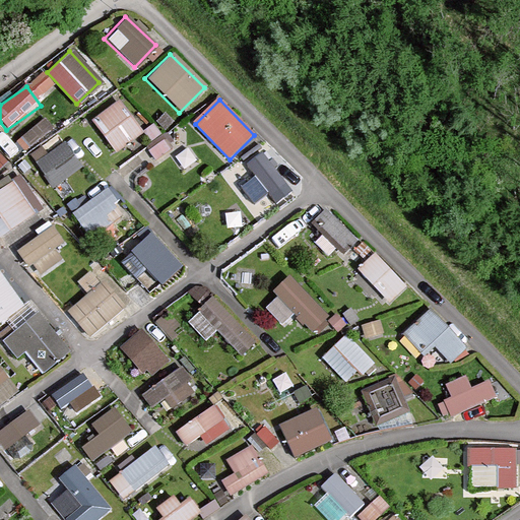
[(138,134),(113,104),(92,120),(119,150),(138,134)]
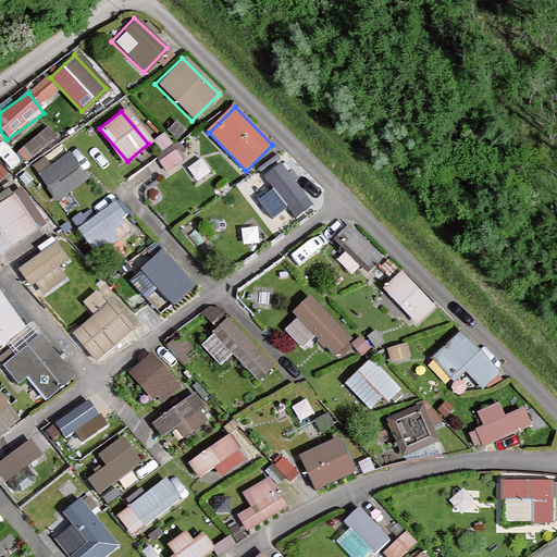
[(49,123),(20,147),(28,158),(58,134),(49,123)]
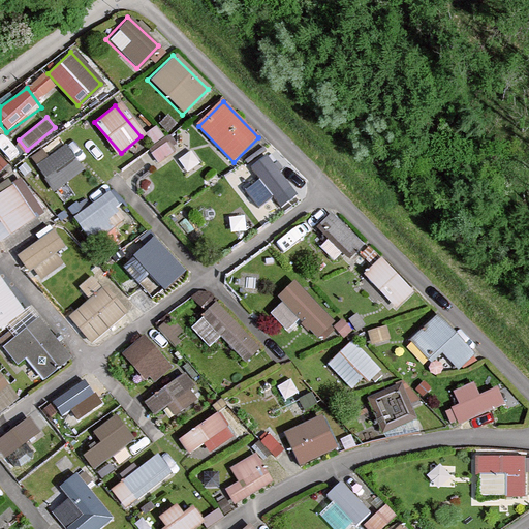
[(81,170),(63,147),(34,167),(52,191),(81,170)]
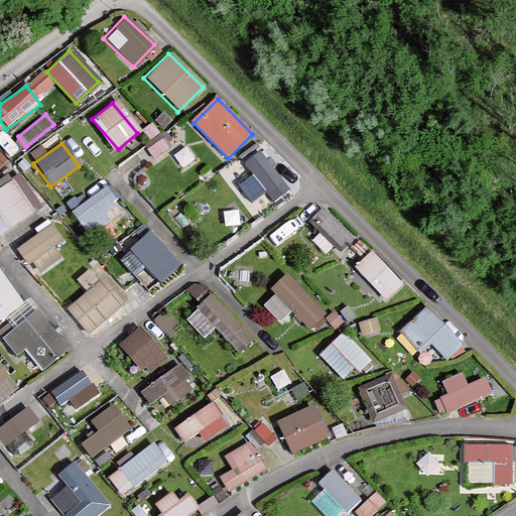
[(293,188),(260,151),(234,174),(267,212),(293,188)]
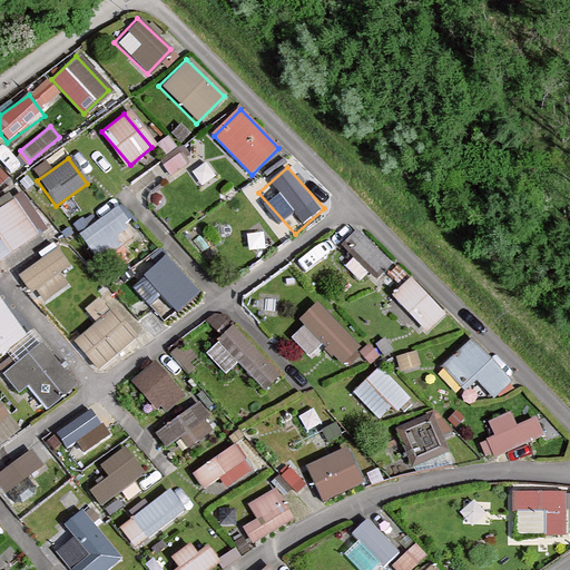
[(0,259),(43,231),(18,194),(0,206),(0,259)]
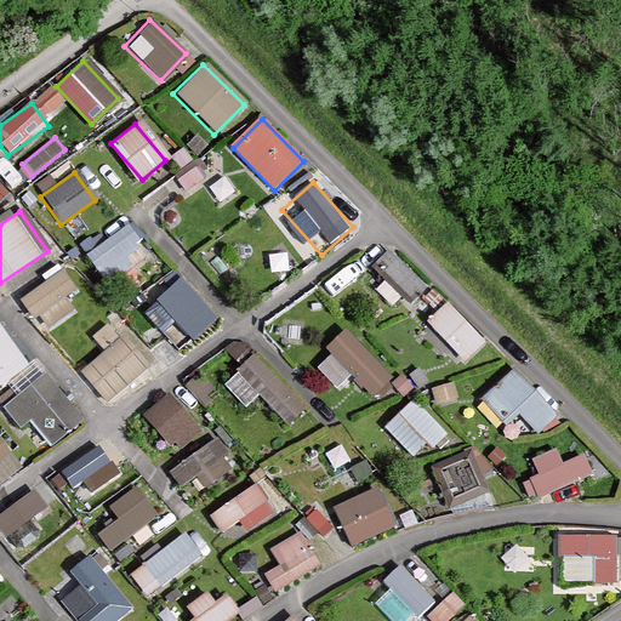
[(151,255),(127,224),(83,257),(106,288),(151,255)]
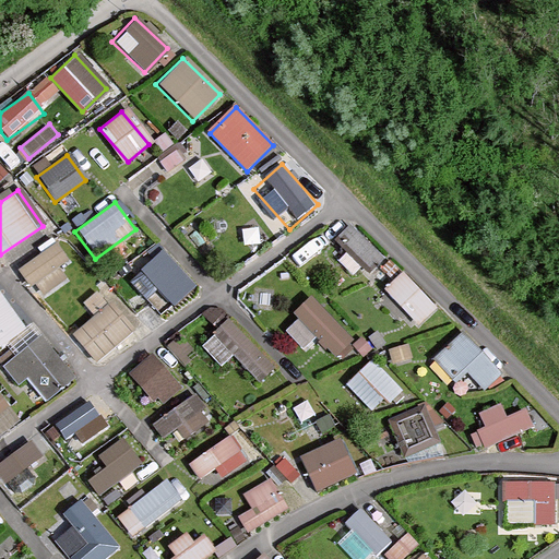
[(351,226),(332,244),(367,280),(385,262),(351,226)]
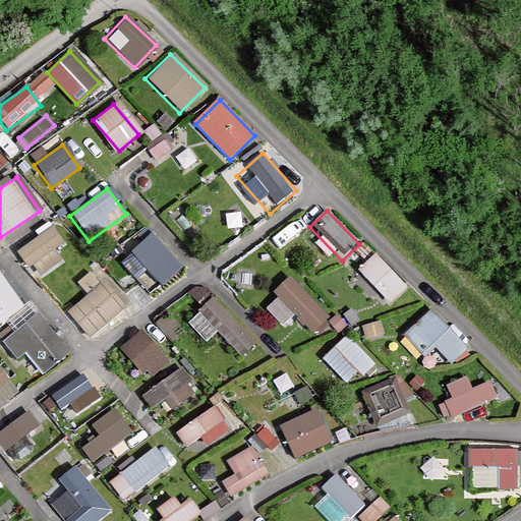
[(68,253),(49,228),(16,253),(36,278),(68,253)]
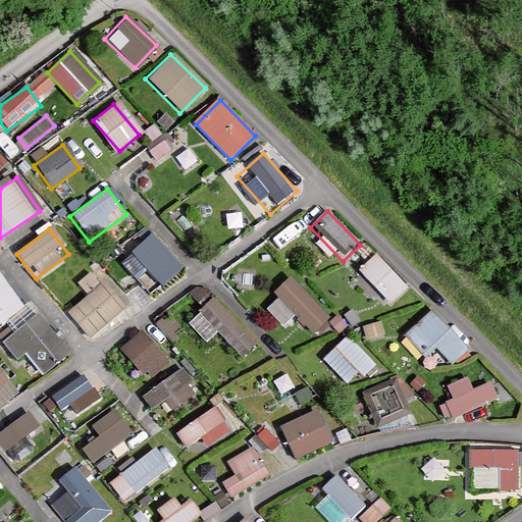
[(184,272),(162,246),(141,263),(149,272),(134,284),(147,301),(184,272)]
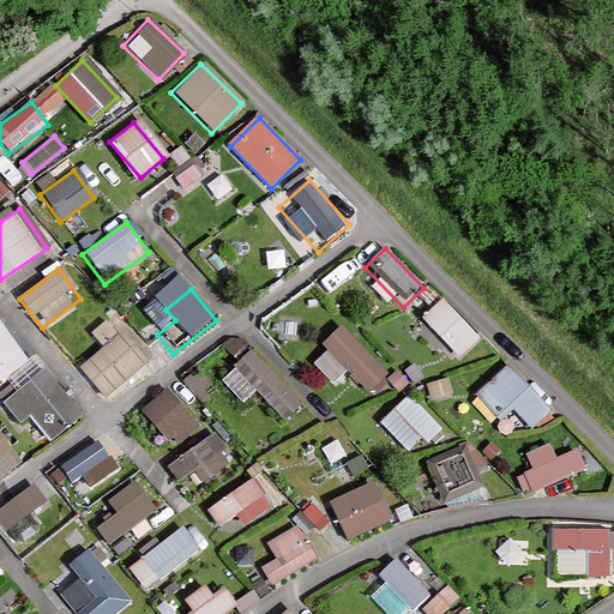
[(476,336),(437,299),(416,320),(456,357),(476,336)]
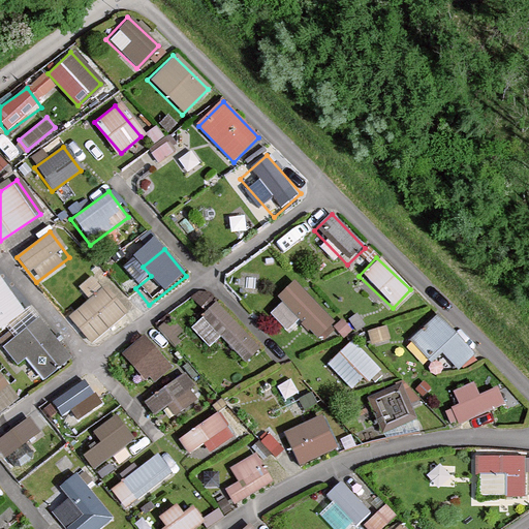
[(0,281),(0,331),(24,313),(0,281)]
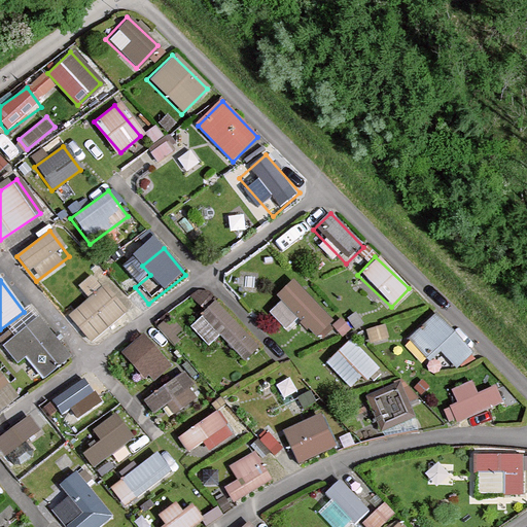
[(328,318),(289,280),(272,299),(311,337),(328,318)]
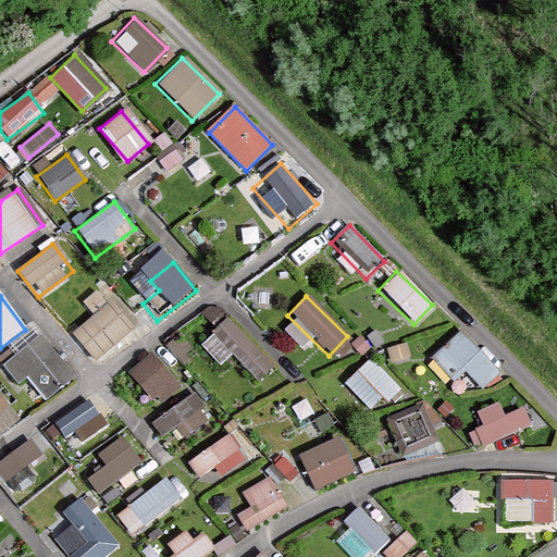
[(130,331),(108,304),(72,333),(94,360),(130,331)]
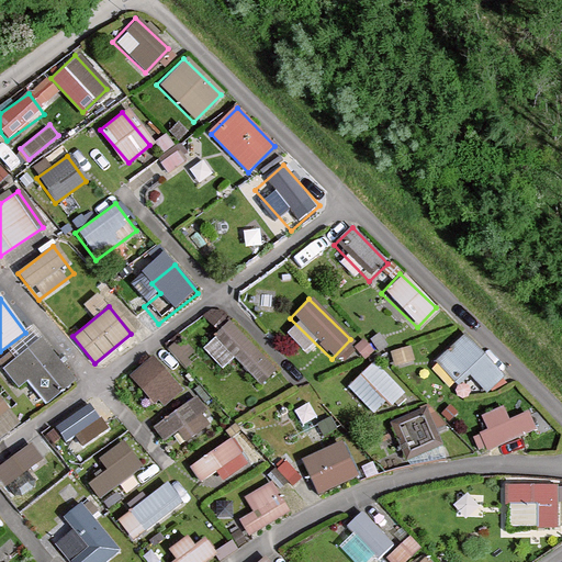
[(276,369),(225,324),(202,349),(223,368),(228,361),(259,388),(276,369)]
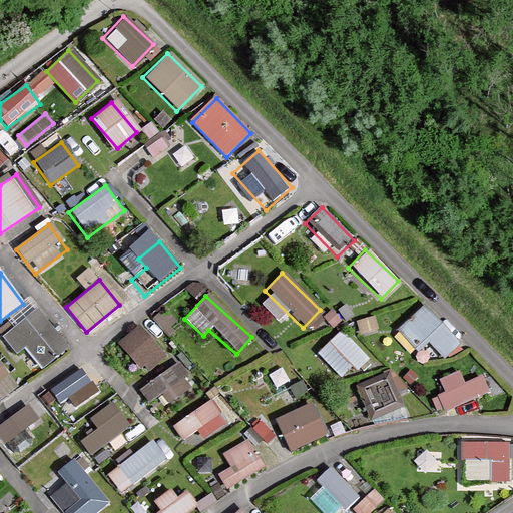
[(457,342),(422,307),(397,332),(433,367),(457,342)]
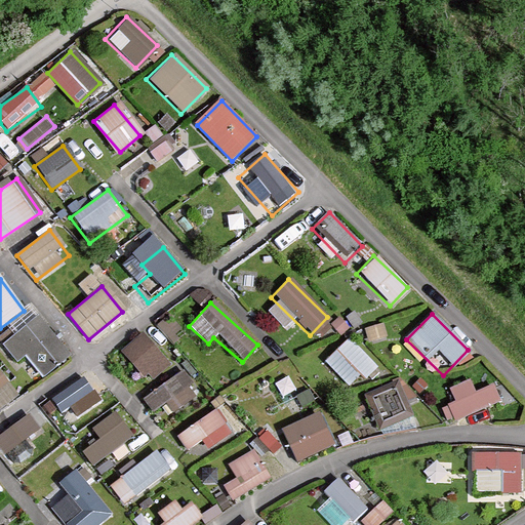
[(35,317),(33,319),(1,346),(18,366),(26,360),(41,378),(68,356),(35,317)]
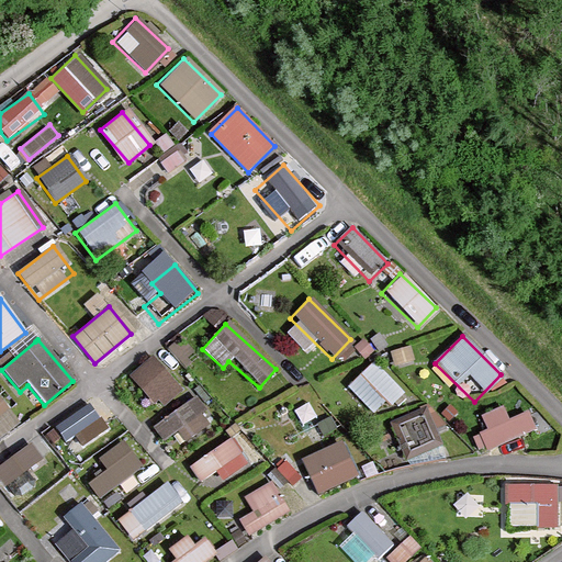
[(152,358),(131,377),(160,408),(180,391),(152,358)]
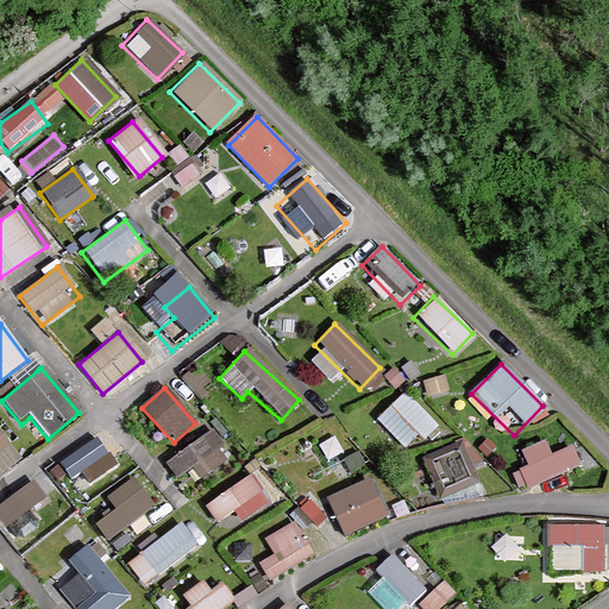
[(437,425),(406,394),(378,422),(409,452),(437,425)]
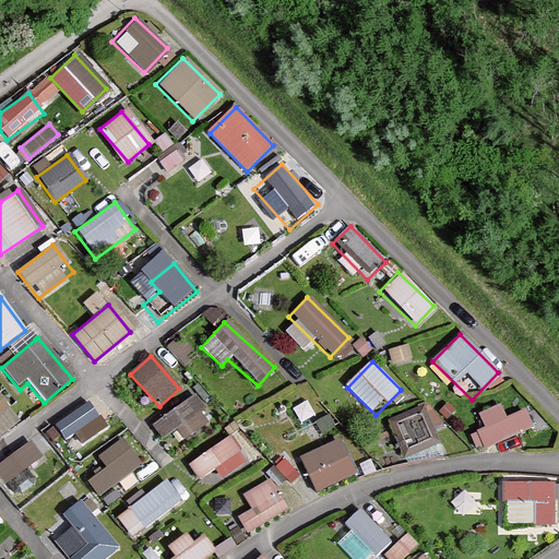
[(190,395),(152,425),(170,449),(209,418),(190,395)]
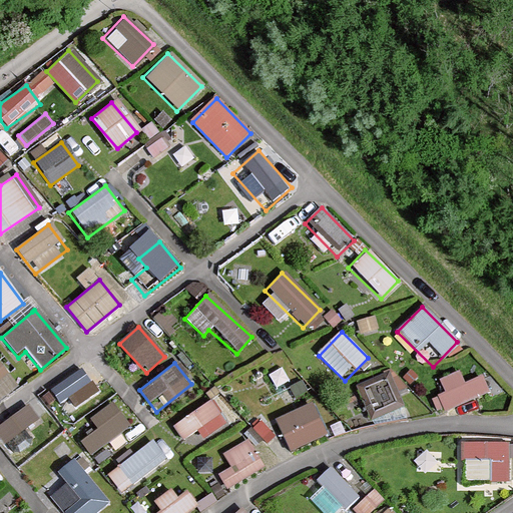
[(0,398),(15,387),(0,367),(0,398)]
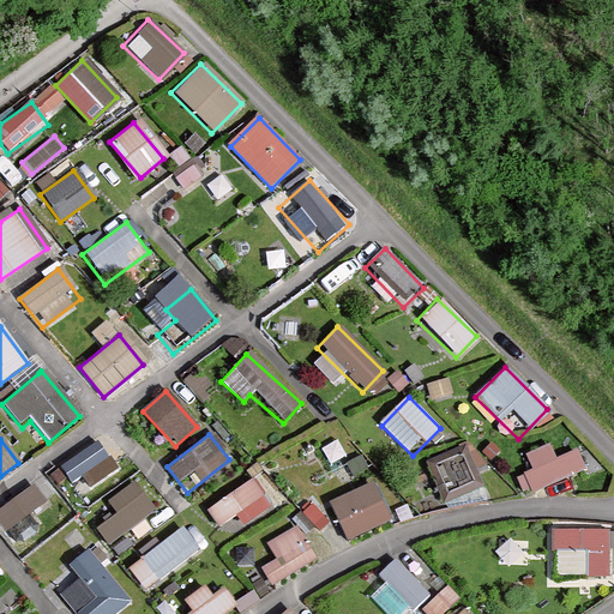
[(115,467),(92,440),(56,471),(67,485),(80,474),(91,487),(115,467)]
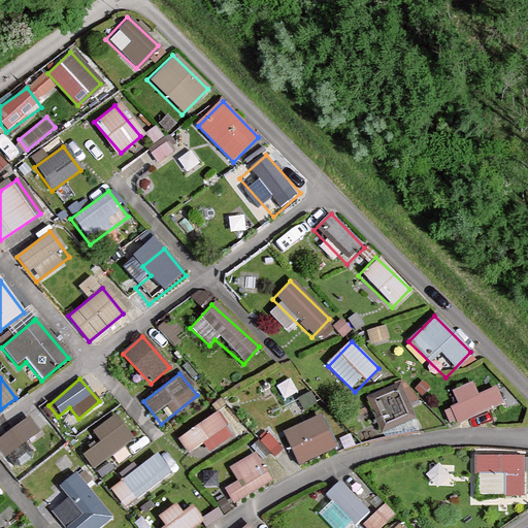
[(455,402),(441,408),(452,429),(505,402),(495,383),(476,392),(471,381),(450,391),(455,402)]
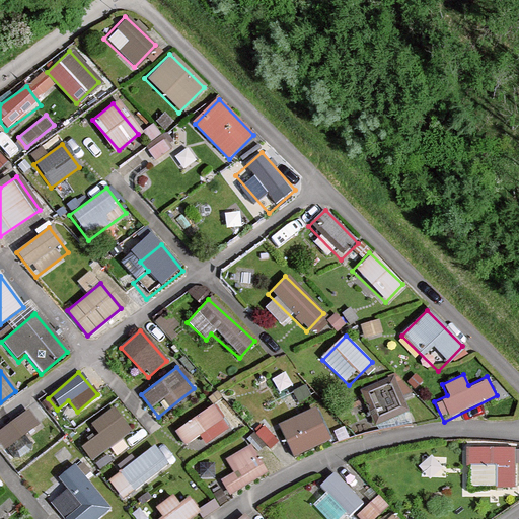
[(395,378),(361,392),(375,427),(410,413),(395,378)]
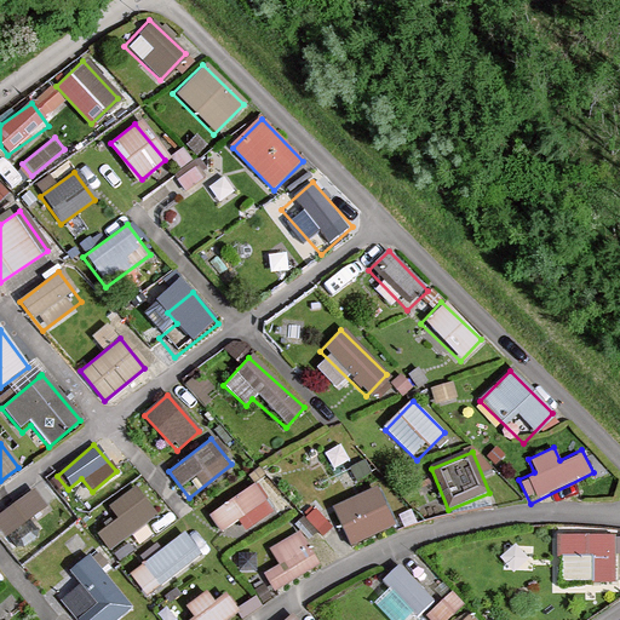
[(251,484),(207,515),(225,541),(269,511),(251,484)]
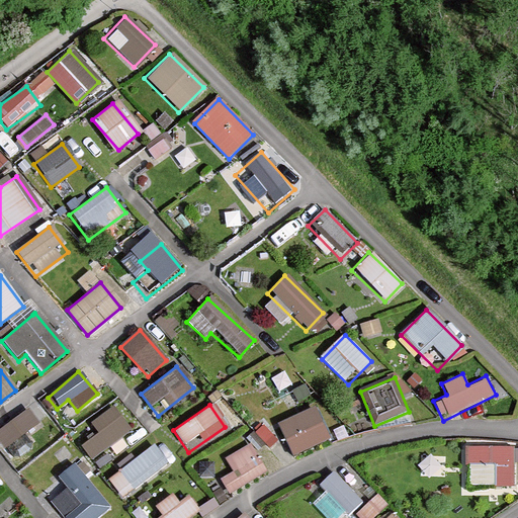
[(39,422),(25,407),(0,430),(0,441),(8,450),(39,422)]
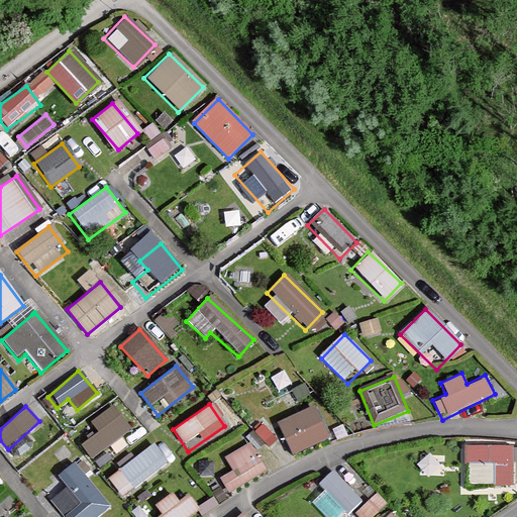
[(309,406),(275,423),(291,454),(325,437),(309,406)]
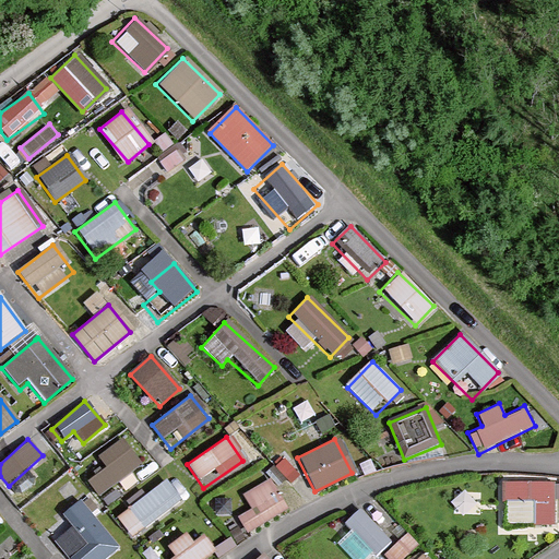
[(139,465),(119,440),(80,470),(99,495),(139,465)]
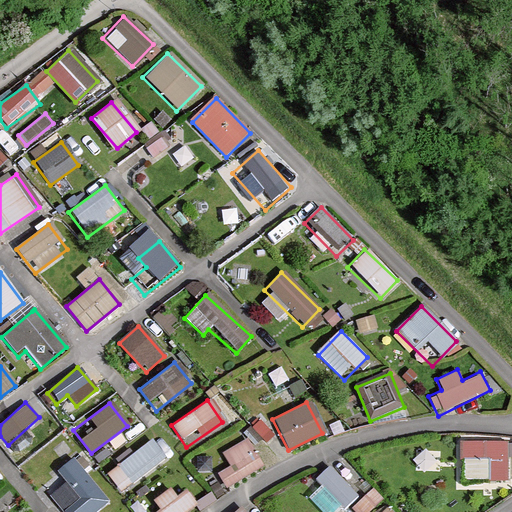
[(228,466),(216,475),(225,488),(261,463),(244,439),(220,455),(228,466)]
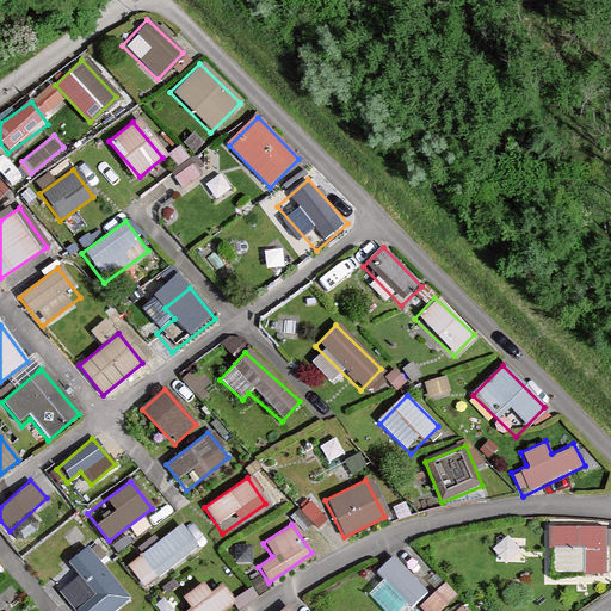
[(198,549),(179,525),(129,567),(148,590),(198,549)]
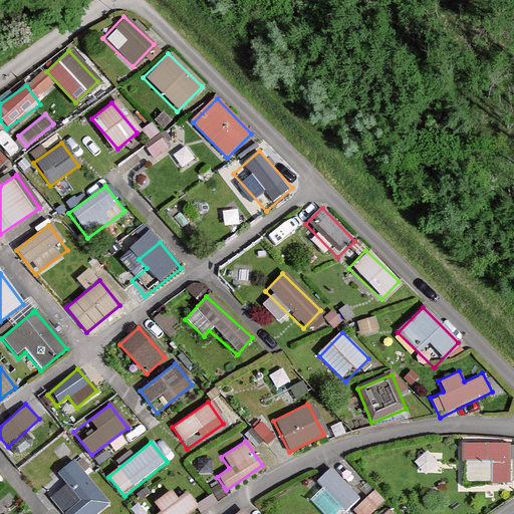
[(510,446),(463,446),(464,485),(510,485),(510,446)]
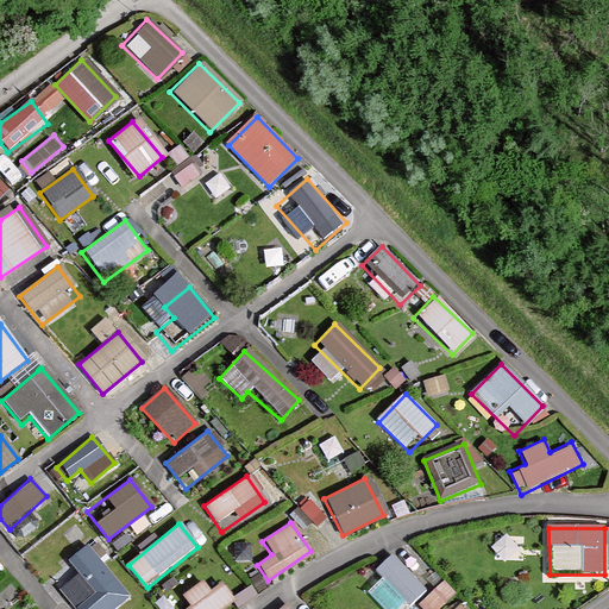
[(110,608),(127,596),(87,548),(73,562),(83,575),(64,590),(80,608),(110,608)]
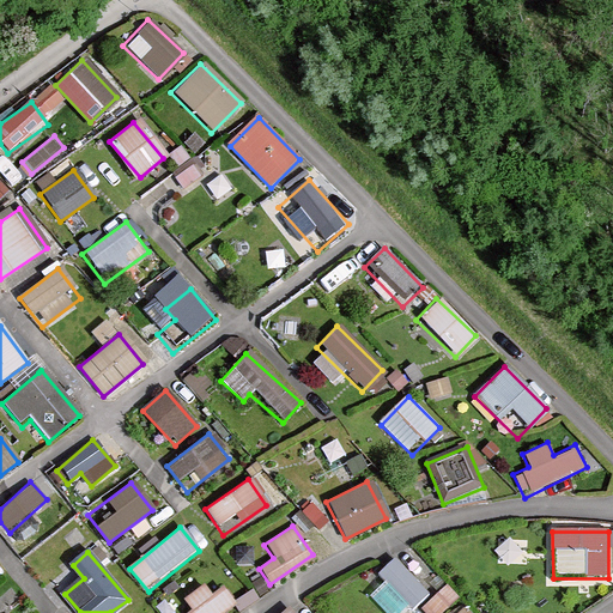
[(395,560),(372,582),(400,612),(411,612),(429,598),(395,560)]
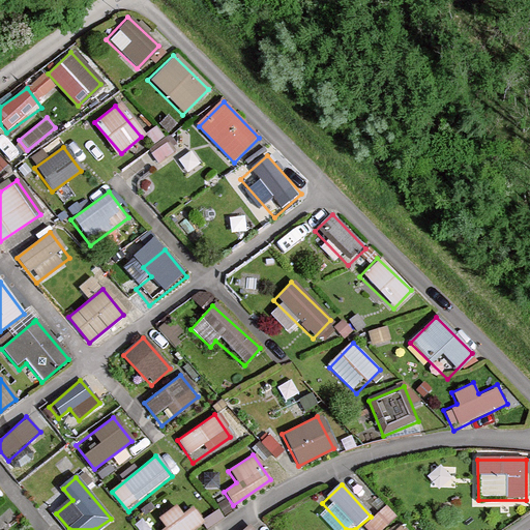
[(366,521),(374,529),(380,529),(400,512),(389,501),(366,521)]
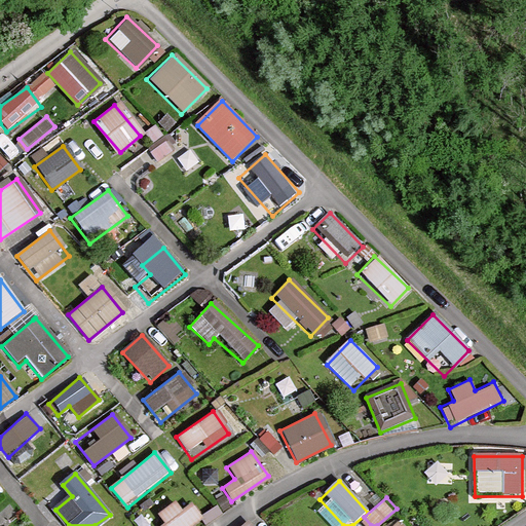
[(196,525),(202,522),(189,503),(157,525),(196,525)]
